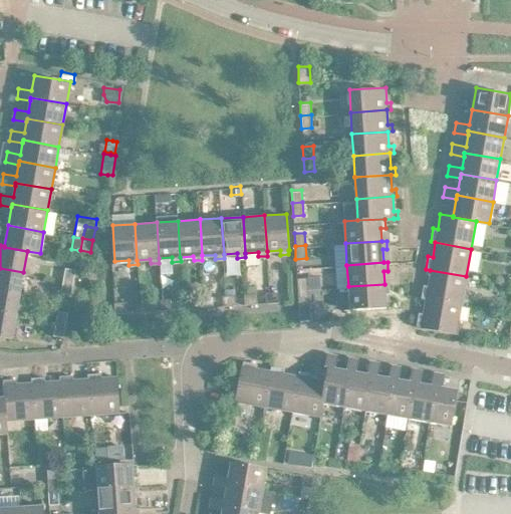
[(64,266),(62,279),(72,280),(74,268),(64,266)]
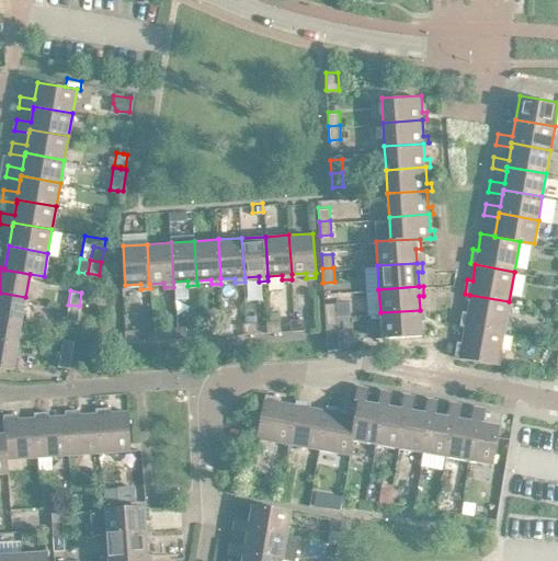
[(0,317),(21,320),(25,297),(0,293),(0,317)]
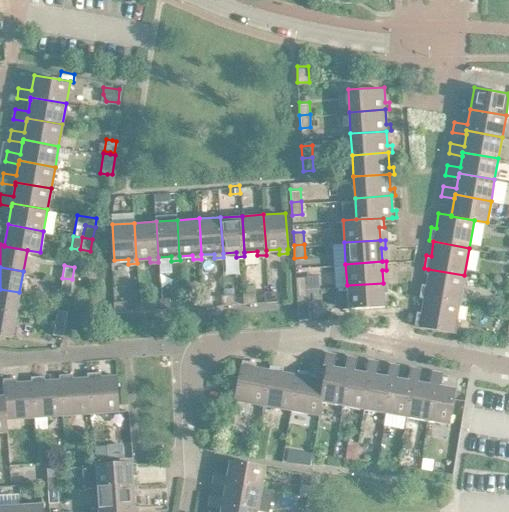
[(419,296),(423,297),(459,303),(464,275),(428,269),(426,284),(421,283),(419,296)]
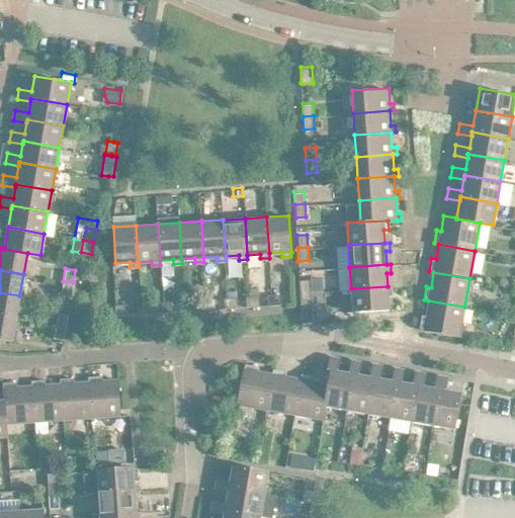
[(299,279),(299,291),(311,290),(310,278),(299,279)]
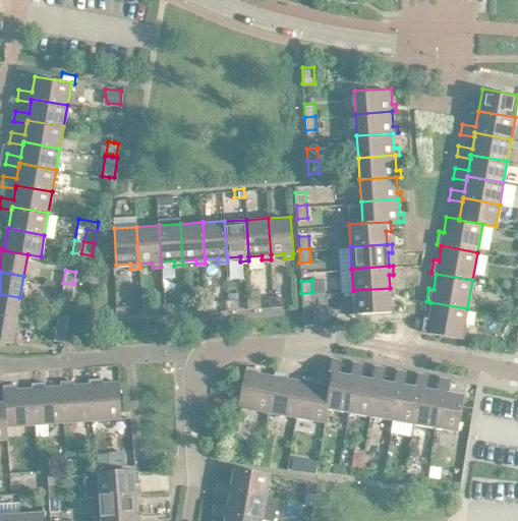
[(73,284),(63,283),(61,295),(71,297),(73,284)]
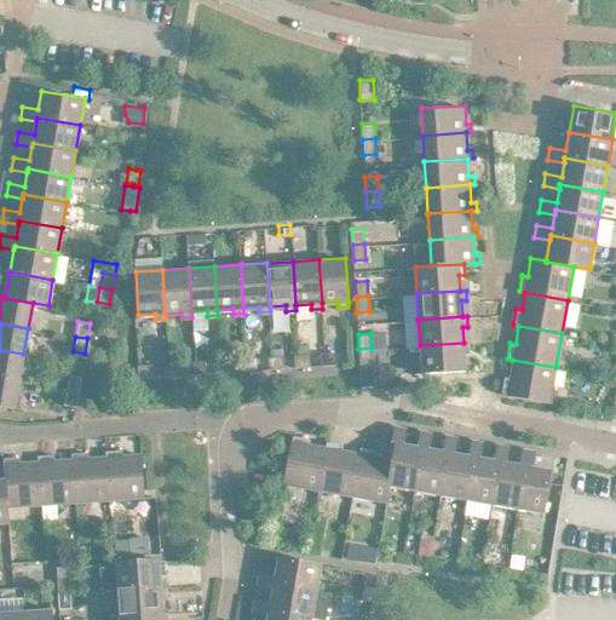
[(309,343),(298,344),(298,354),(309,352),(309,343)]
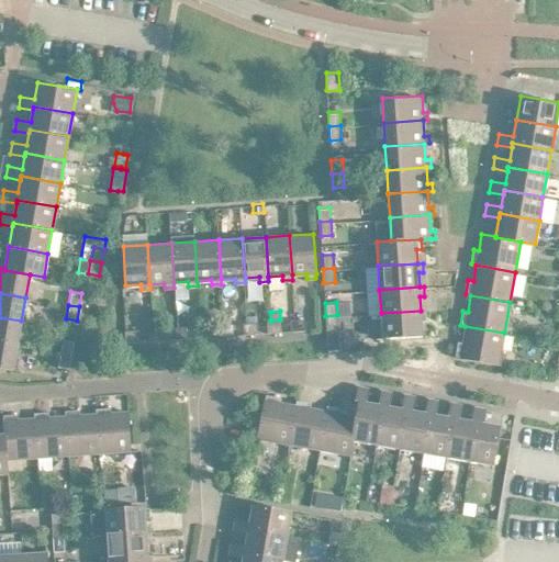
[(421,311),(381,313),(382,337),(422,335),(421,321),(426,319),(425,311),(421,311)]
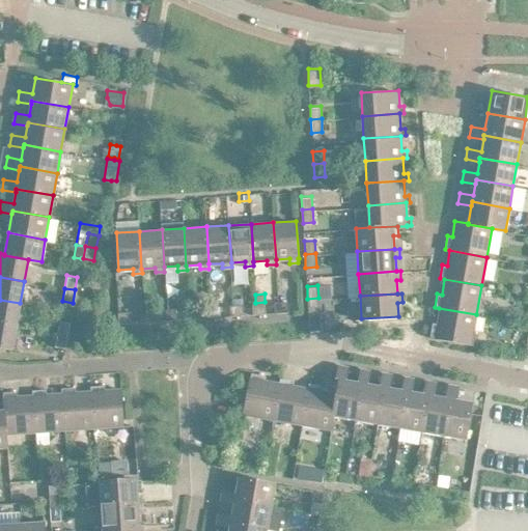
[(318,298),(307,299),(308,312),(318,311),(318,298)]
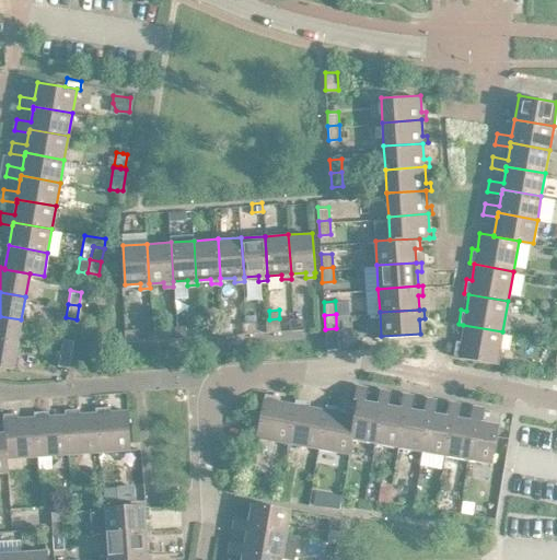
[(0,339),(16,342),(21,319),(0,316),(0,339)]
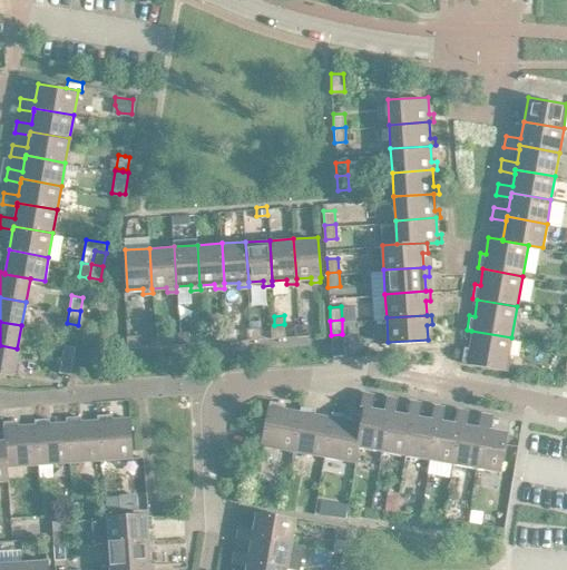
[(294,323),(295,334),(310,333),(309,323),(294,323)]
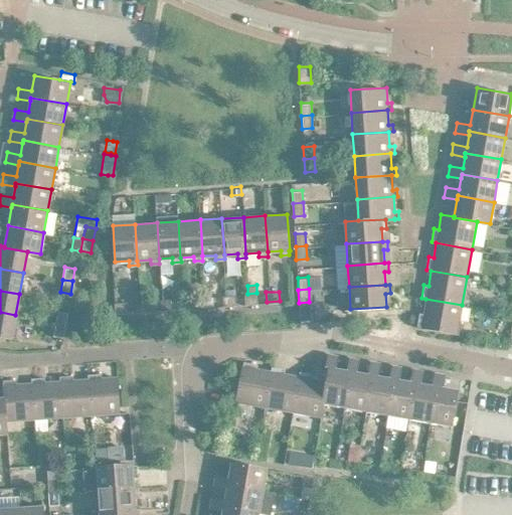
[(243,294),(244,304),(258,303),(257,293),(247,294),(243,294)]
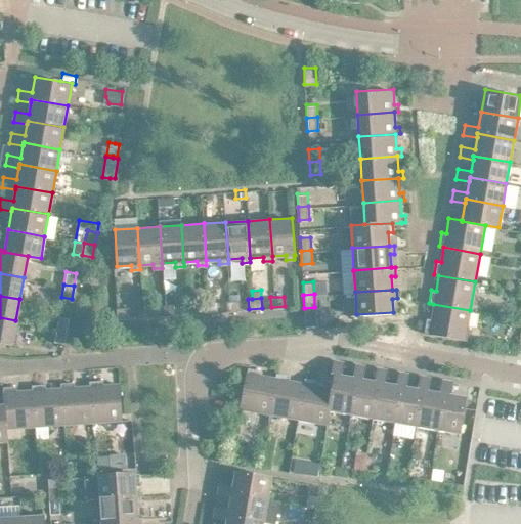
[(226,300),(227,310),(240,309),(240,299),(226,300)]
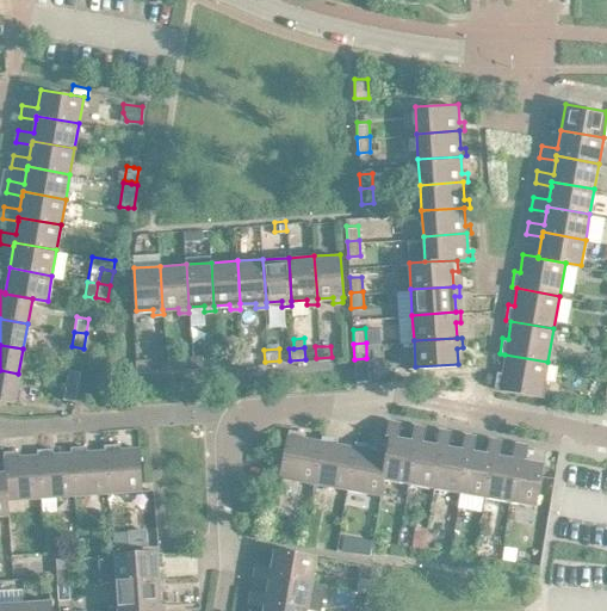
[(237,351),(239,363),(254,363),(253,351),(237,351)]
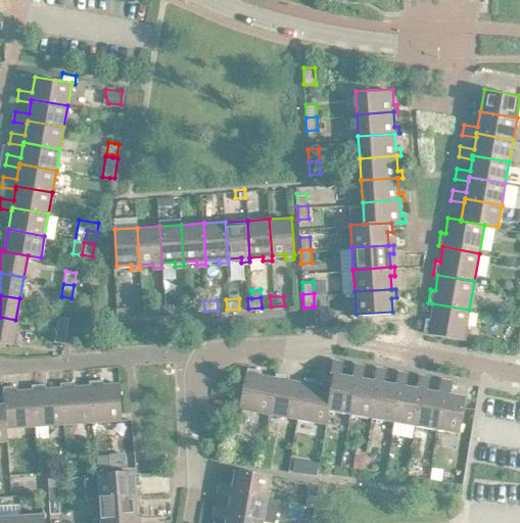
[(182,302),(182,313),(195,312),(195,301),(182,302)]
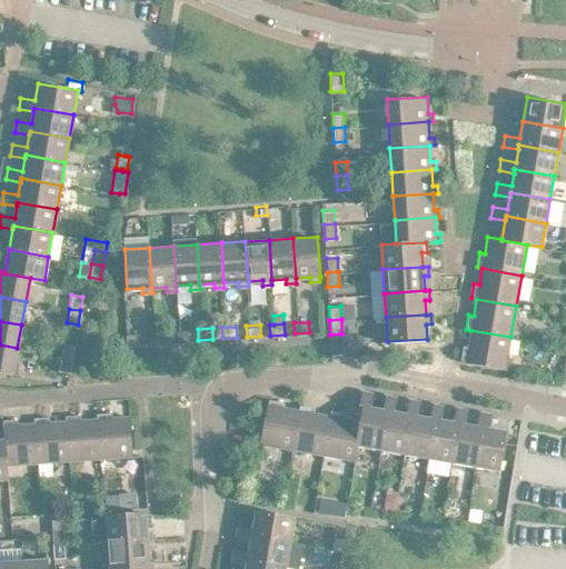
[(174,330),(175,341),(189,340),(188,329),(174,330)]
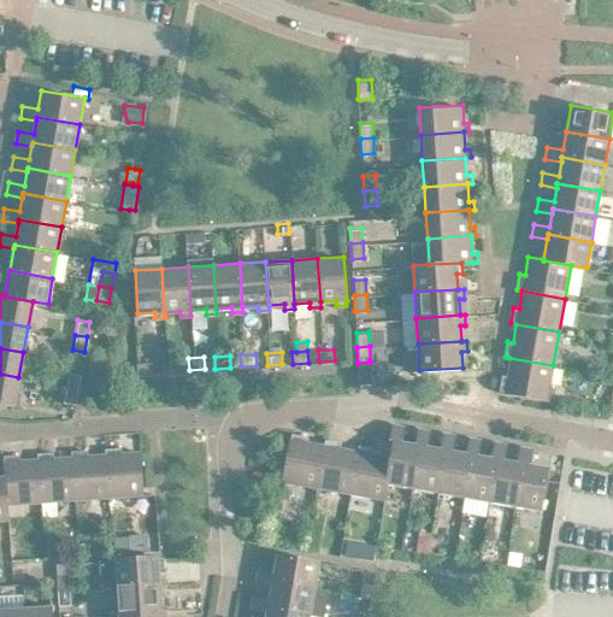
[(553,365),(510,358),(507,375),(502,375),(499,391),(505,391),(505,392),(547,399),(553,365)]
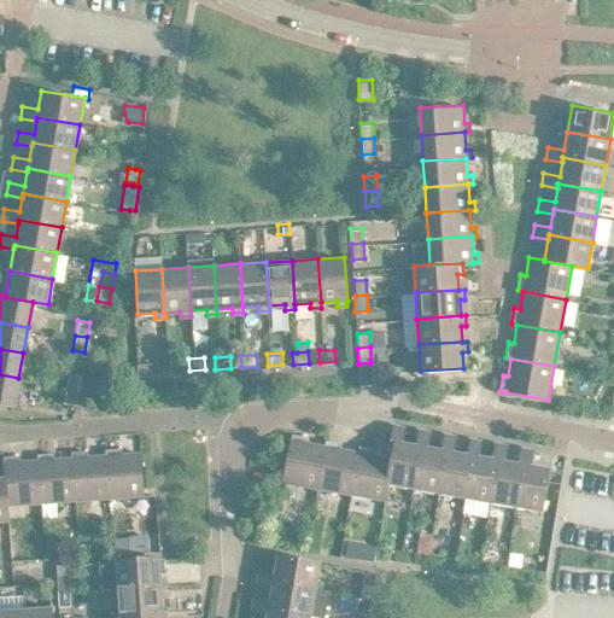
[(163,361),(163,373),(179,372),(179,360),(163,361)]
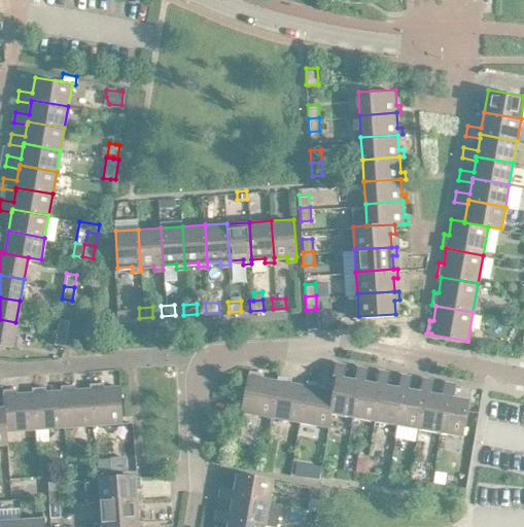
[(116,309),(117,319),(131,318),(130,308),(116,309)]
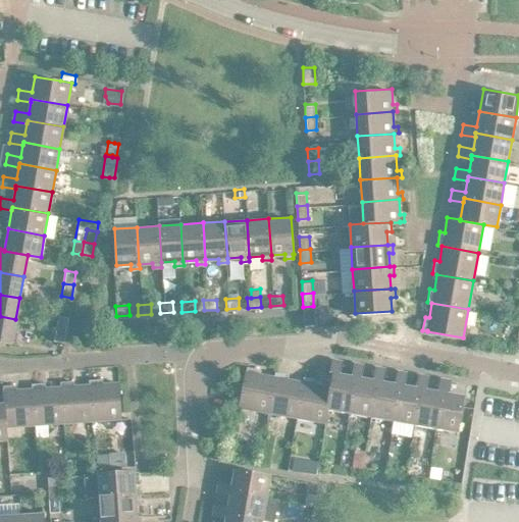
[(313,306),(303,307),(304,324),(315,323),(313,306)]
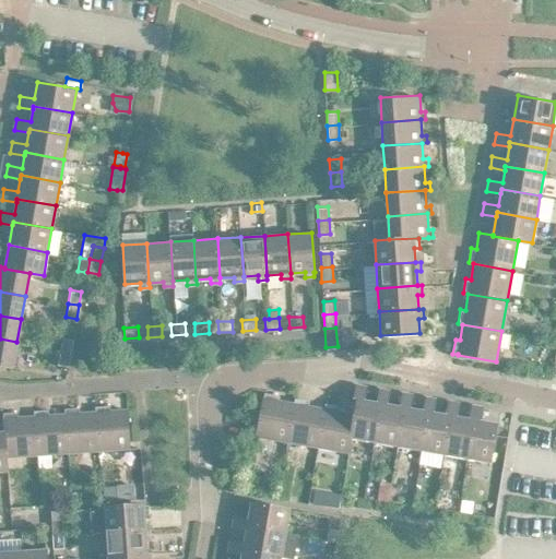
[(62,336),(60,349),(71,352),(73,339),(62,336)]
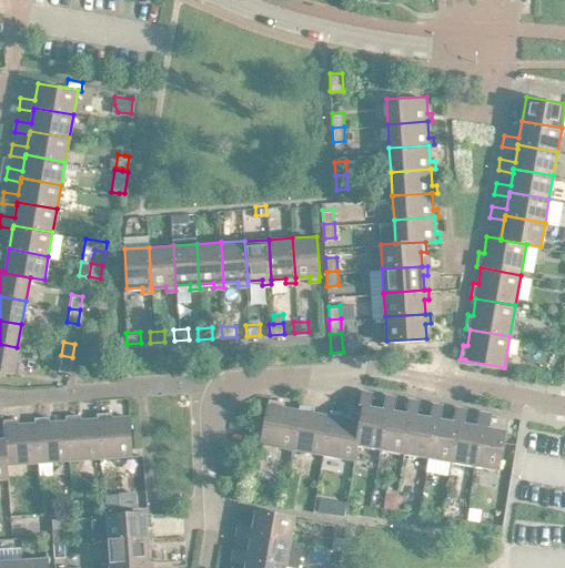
[(17,347),(0,344),(0,369),(13,372),(17,347)]
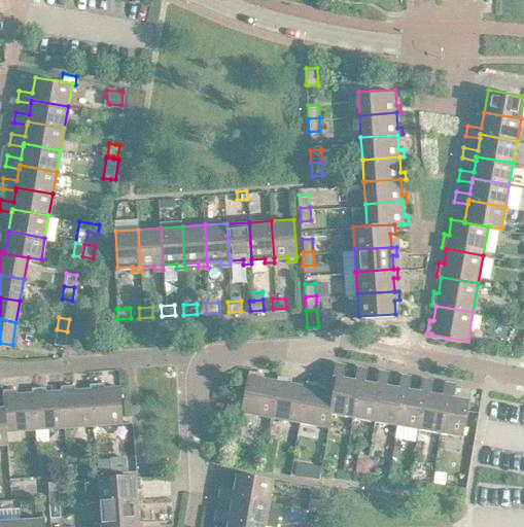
[(67,331),(57,329),(55,343),(64,344),(67,331)]
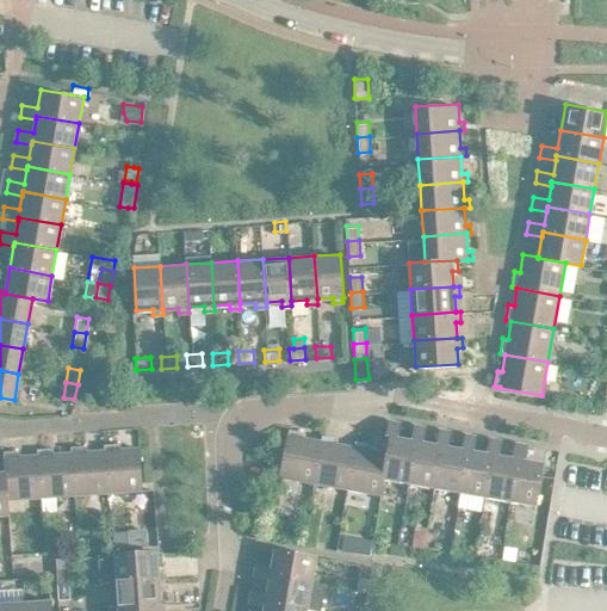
[(382,477),(383,477),(408,482),(415,439),(410,439),(397,437),(400,421),(388,419),(385,434),(389,434),(386,451),(382,477)]
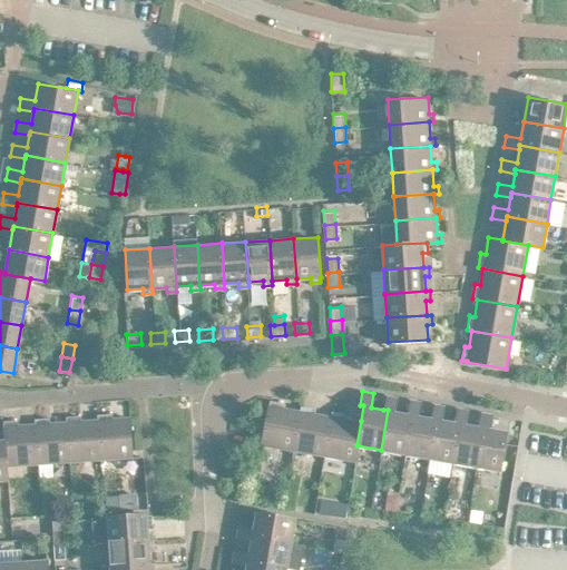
[(381,450),(404,454),(411,414),(407,413),(394,411),(397,396),(385,395),(383,410),(388,410),(381,450)]
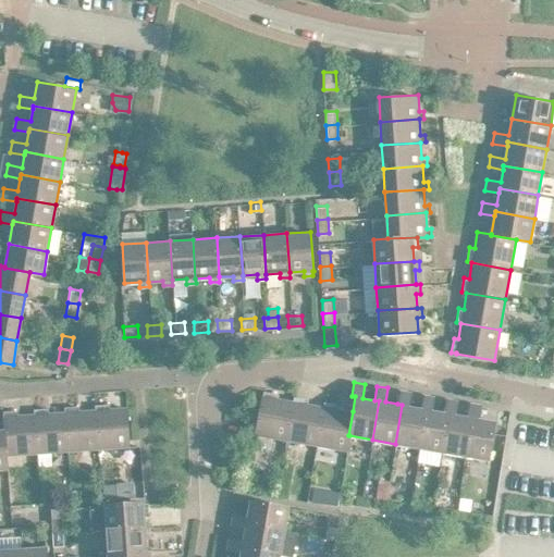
[(395,444),(418,447),(425,409),(421,408),(408,406),(411,392),(401,390),(397,404),(402,405),(395,444)]
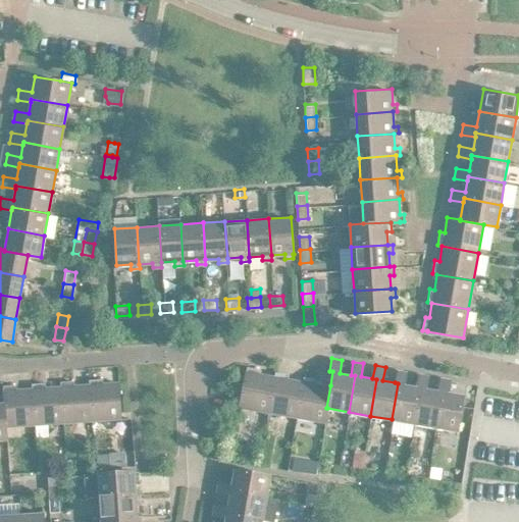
[(239,406),(268,411),(274,375),(259,372),(260,368),(247,366),(246,370),(245,370),(239,406)]
